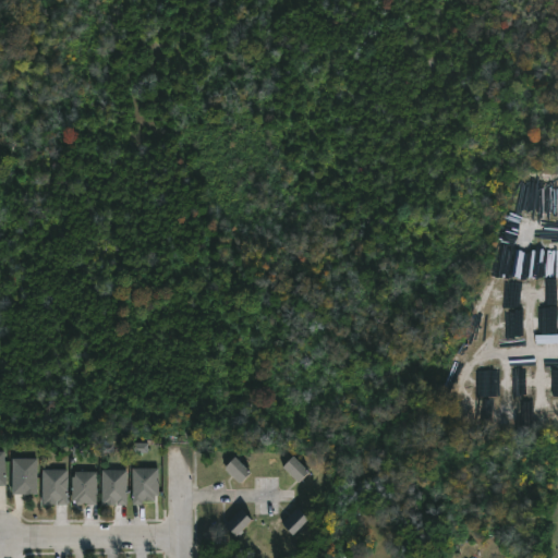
[(314,471),(302,483),(286,466),(298,455),(314,471)]
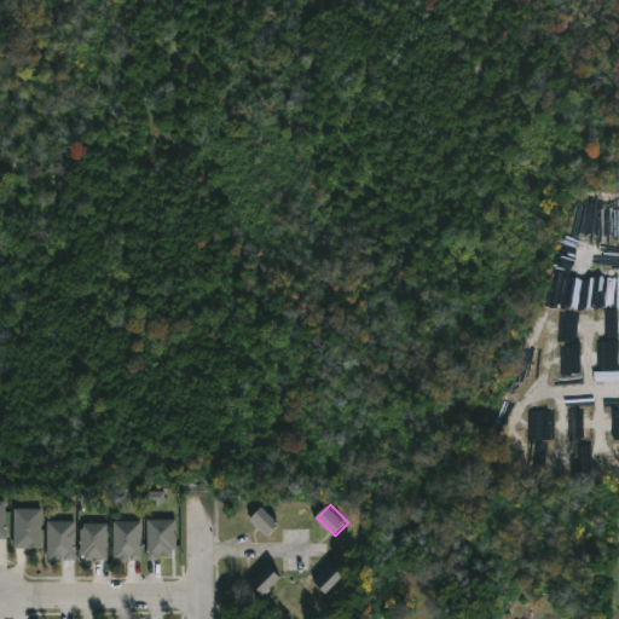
[(279,525),(266,539),(249,521),(261,508),(279,525)]
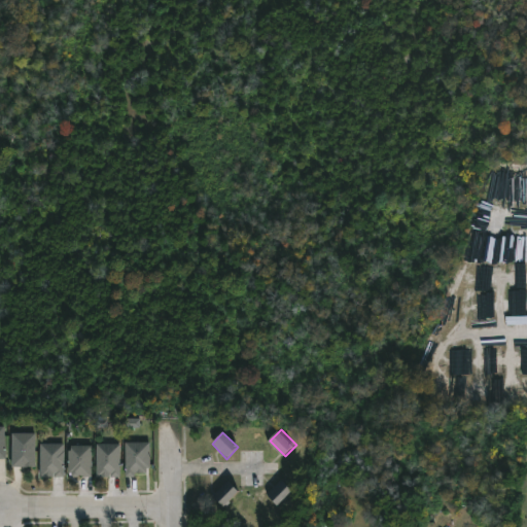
[(11,467),(35,467),(35,433),(11,433),(11,467)]
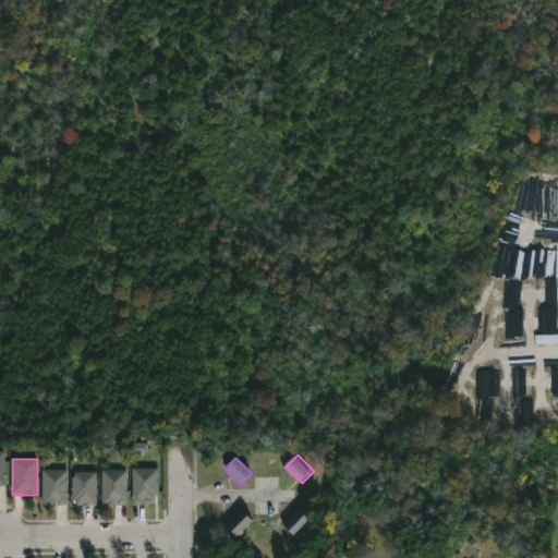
[(133,505),(132,469),(158,469),(158,496),(157,496),(157,501),(143,501),(143,505),(133,505)]
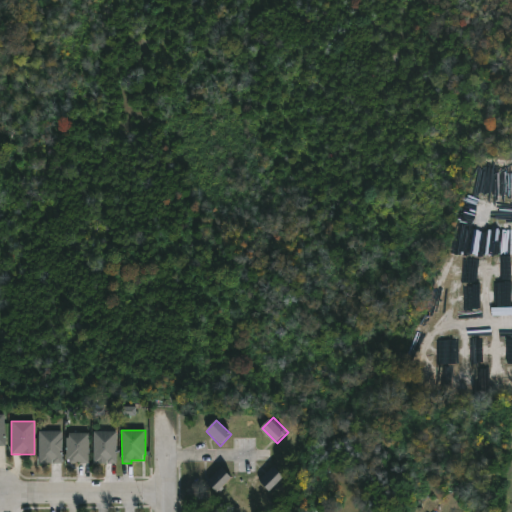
[(62,432),(61,464),(53,464),(53,460),(51,460),(51,464),(50,464),(39,463),(39,432),(62,432)]
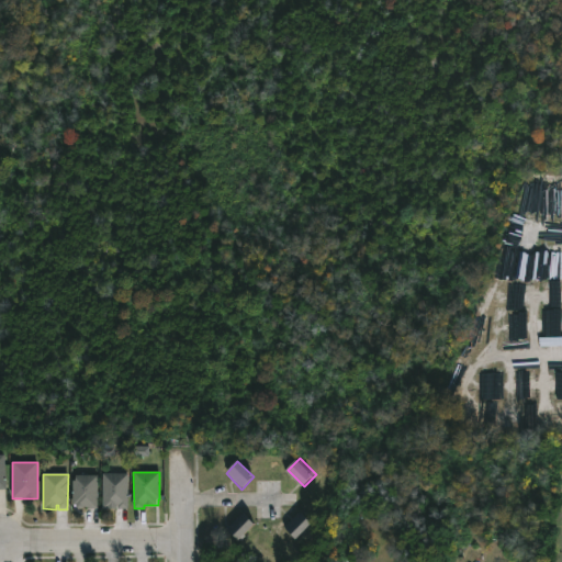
[(99,475),(99,508),(89,508),(88,512),(82,512),(78,505),(75,505),(75,480),(77,480),(77,474),(99,475)]
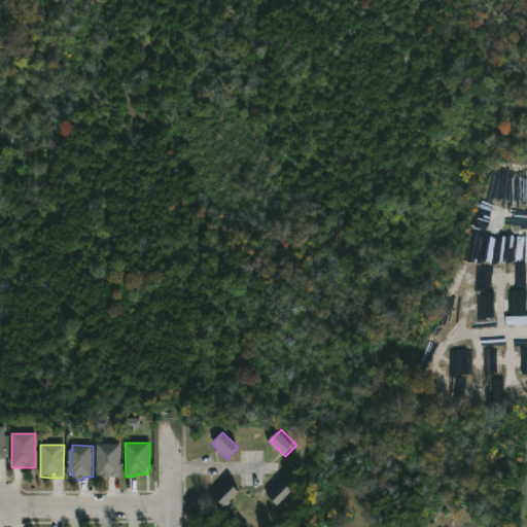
[(118,478),(97,477),(97,445),(119,445),(119,478),(118,478)]
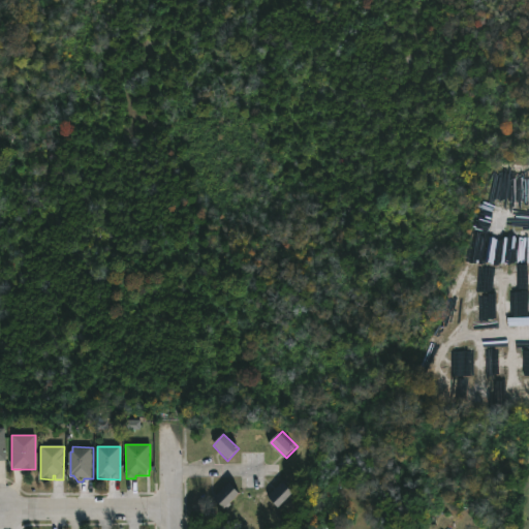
[(282,483),(293,493),(279,509),(268,498),(282,483)]
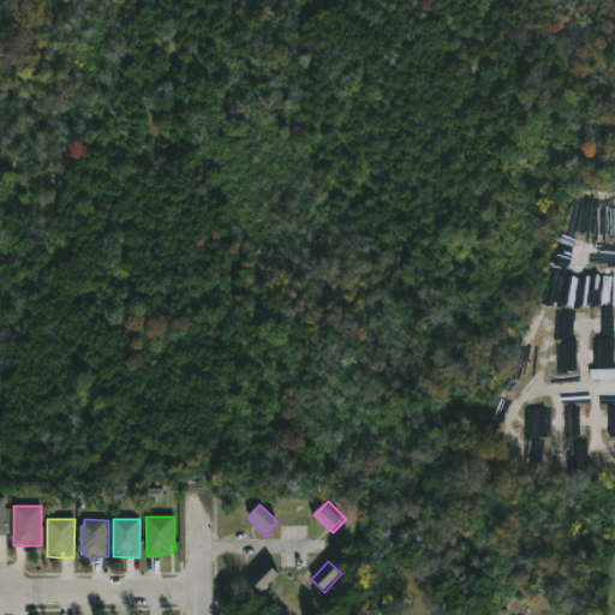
[(248,580),(261,592),(278,574),(264,562),(248,580)]
